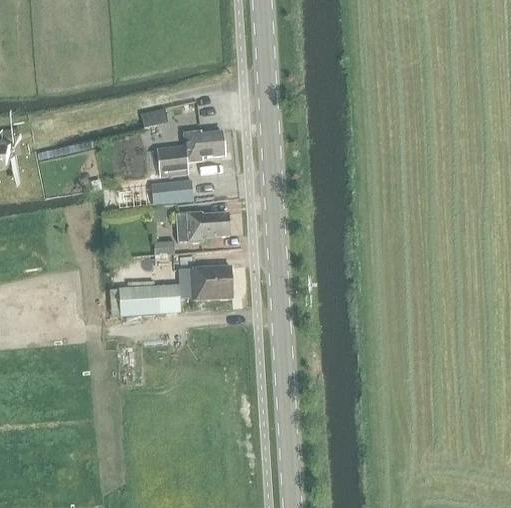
[(150,125),(173,118),(169,105),(146,111),(150,125)]
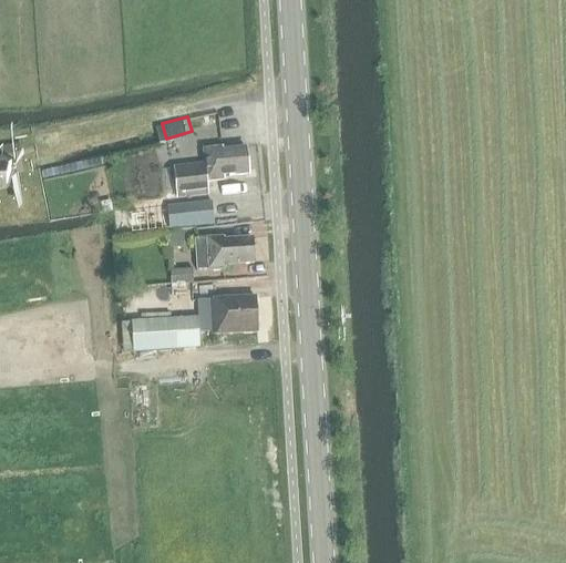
[(174,165),(175,183),(176,195),(208,192),(207,178),(224,177),(224,174),(247,172),(245,145),(222,147),(222,145),(203,147),(204,162),(174,165)]
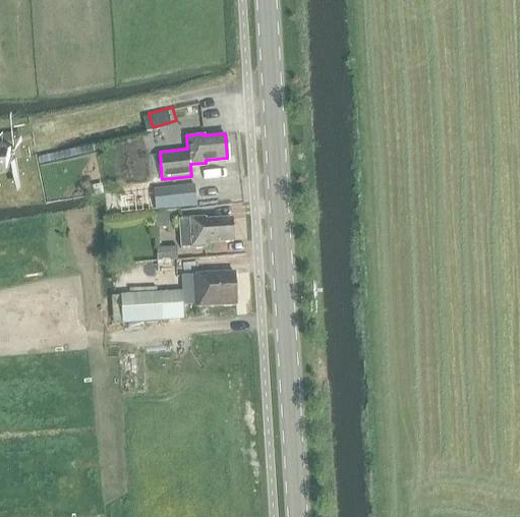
[(0,172),(10,171),(17,159),(13,146),(3,139),(0,139),(0,172)]
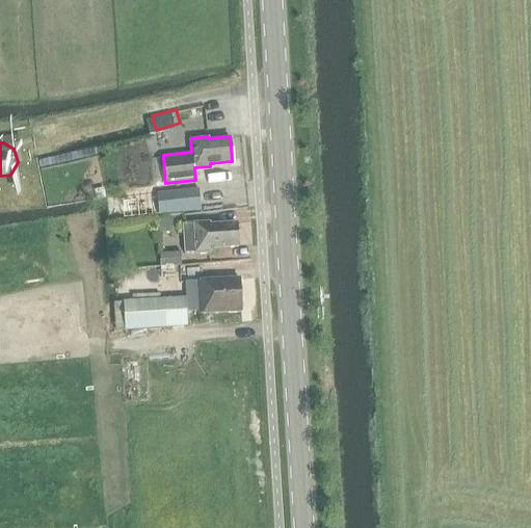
[(197,186),(157,191),(159,212),(201,207),(197,186)]
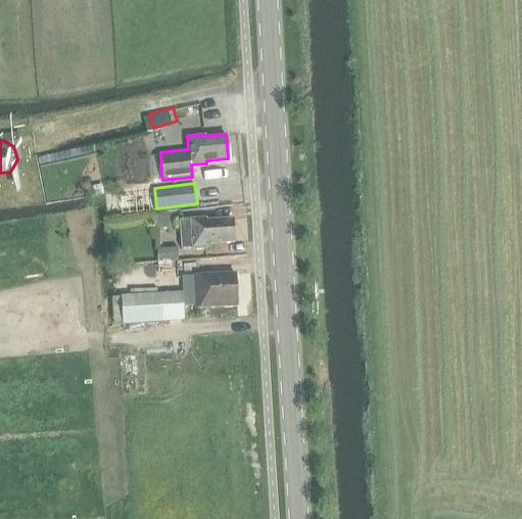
[(181,246),(192,245),(192,247),(206,246),(207,242),(233,241),(232,217),(206,219),(206,216),(191,217),(191,218),(180,219),(181,246)]
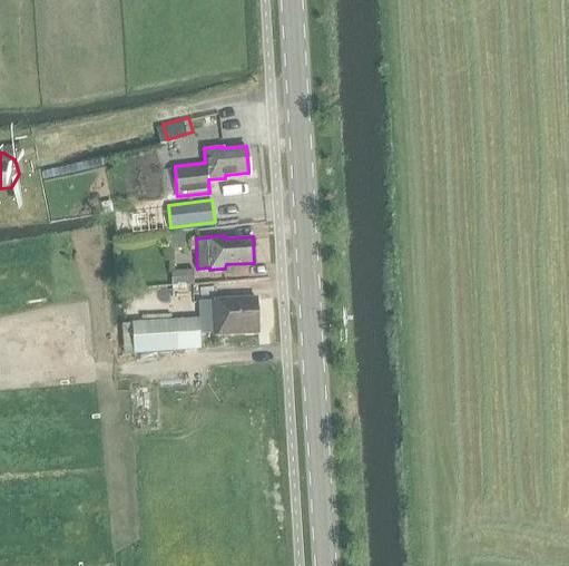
[(194,266),(170,267),(172,283),(194,282),(194,266)]
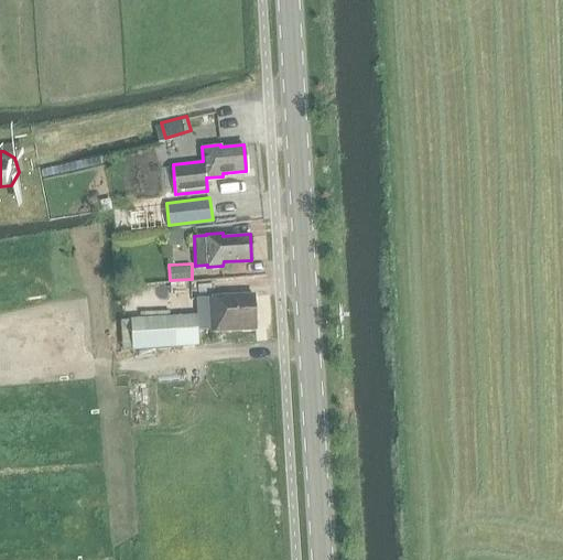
[(256,329),(253,293),(209,295),(212,331),(256,329)]
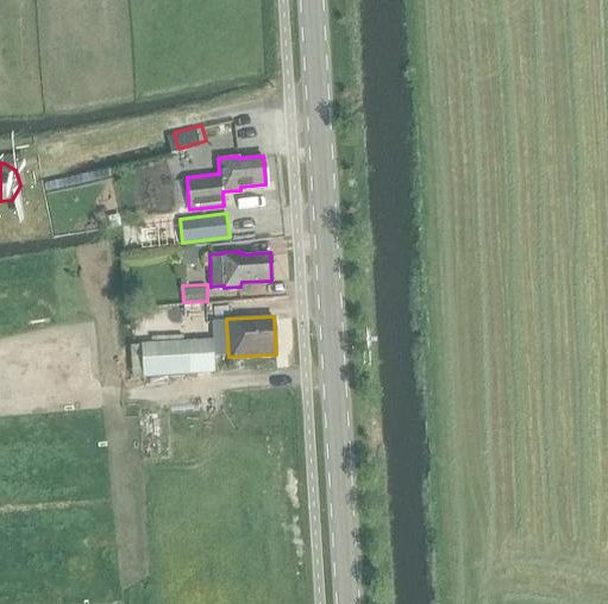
[(218,338),(140,343),(143,375),(220,371),(218,338)]
